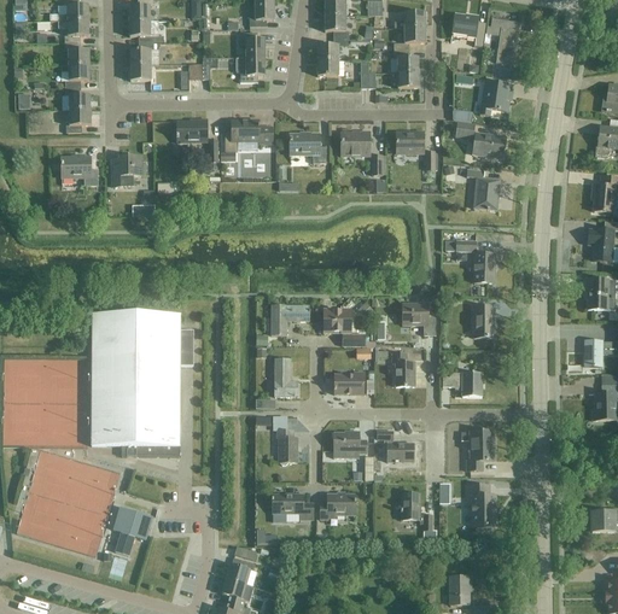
[(15,0),(16,10),(24,9),(24,0),(15,0)]
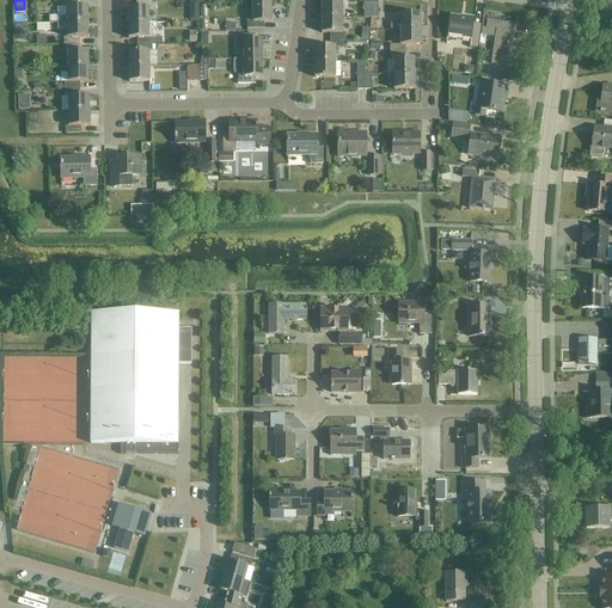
[(59,20),(87,19),(87,5),(79,5),(79,0),(63,0),(63,5),(59,5),(59,20)]
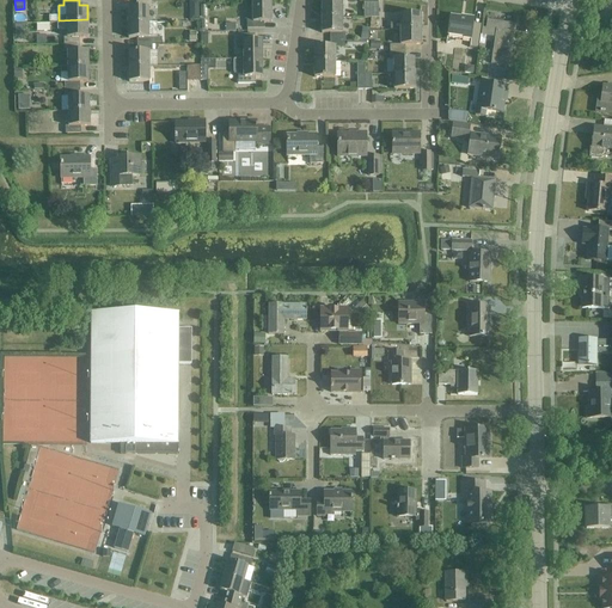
[(136,0),(136,6),(128,6),(128,20),(148,20),(148,6),(152,5),(152,0),(136,0)]
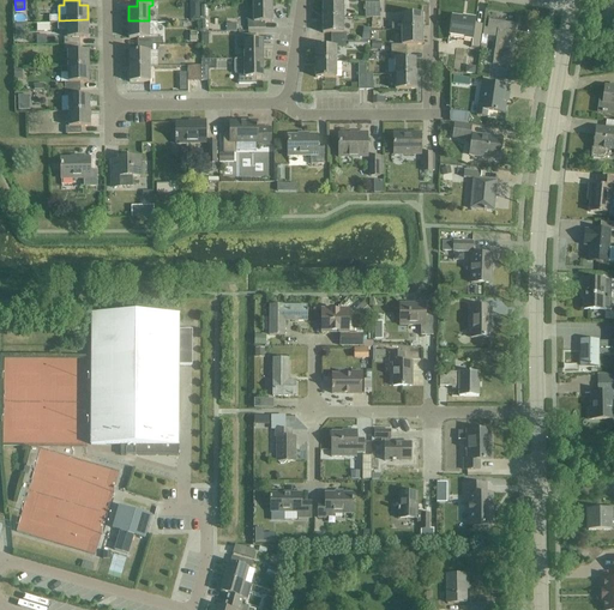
[(191,17),(200,17),(200,14),(200,2),(200,0),(191,0),(191,17)]
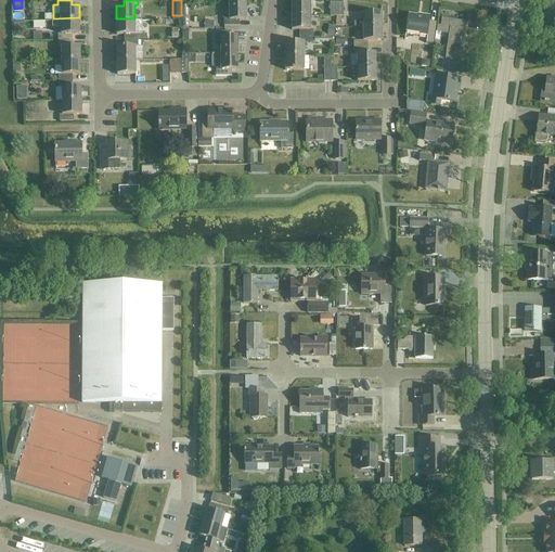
[(292,14),(310,14),(310,0),(292,0),(292,14)]
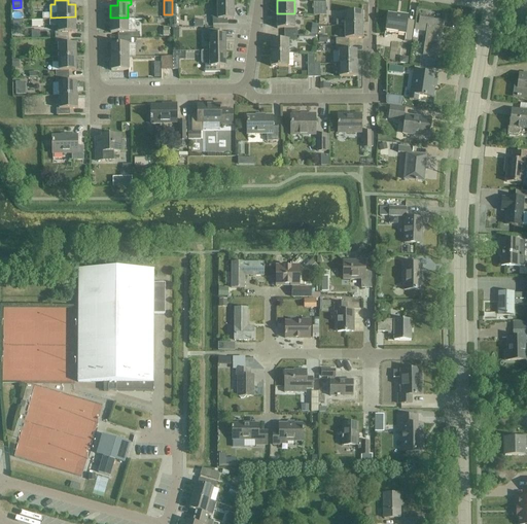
[(234,1),(218,1),(218,12),(213,12),(213,22),(227,22),(227,15),(235,15),(234,1)]
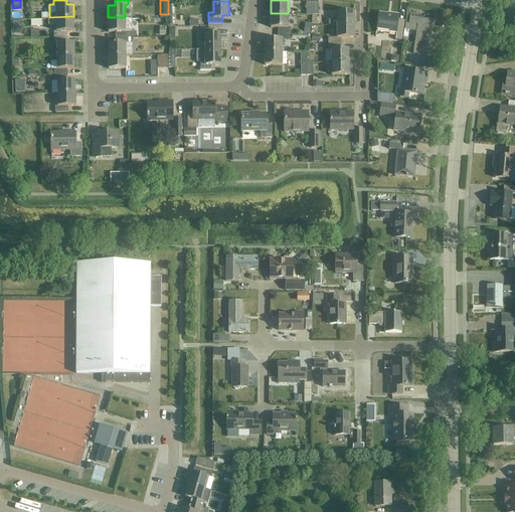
[(337,17),(329,17),(329,23),(337,23),(354,23),(353,10),(337,10),(337,17)]
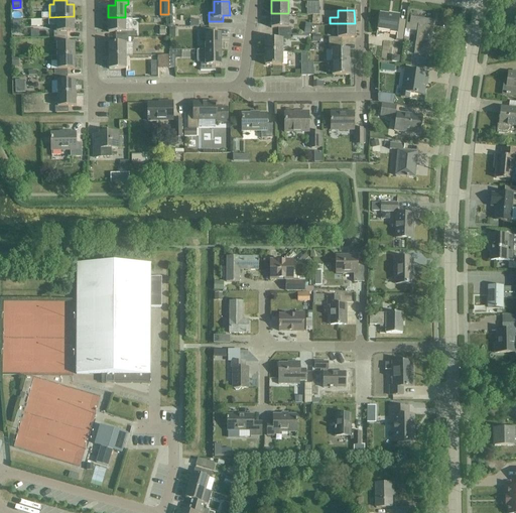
[(392,12),(379,10),(377,27),(391,28),(390,29),(397,30),(396,37),(403,38),(406,18),(399,17),(400,12),(392,11),(392,12)]
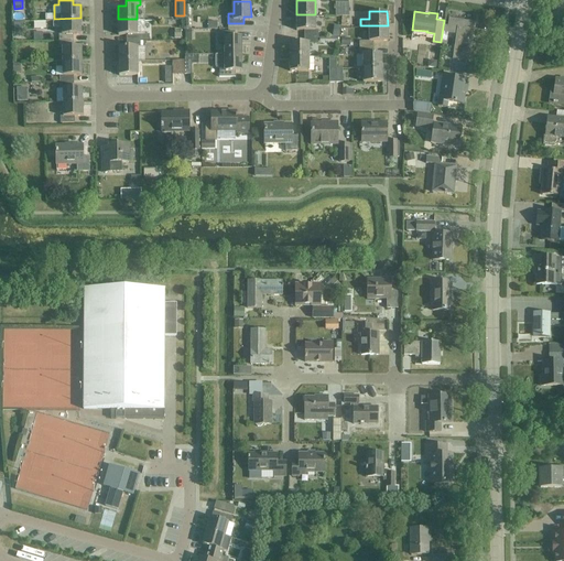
[(315,14),(296,14),(296,28),(304,28),(304,34),(318,34),(318,28),(315,28),(315,14)]
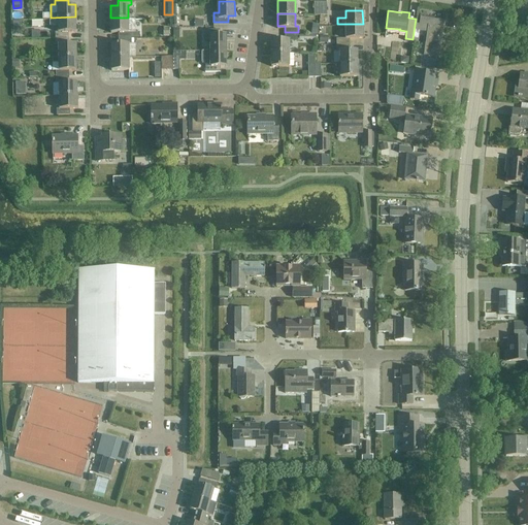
[(416,23),(416,29),(427,30),(424,53),(428,54),(428,56),(422,55),(420,64),(436,67),(438,55),(442,56),(443,43),(441,42),(443,26),(444,19),(420,15),(419,23),(416,23)]
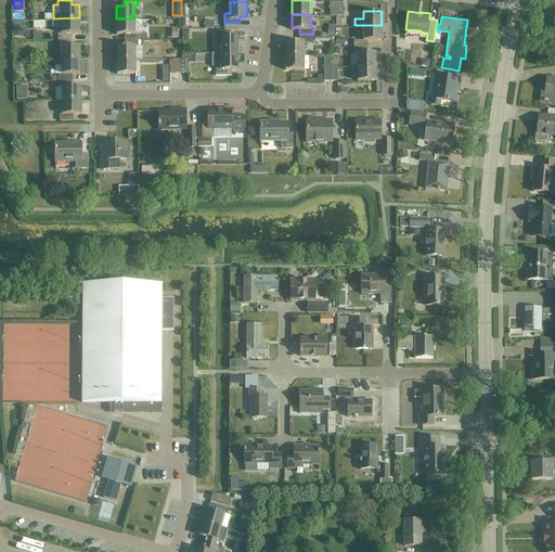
[(79,17),(53,18),(53,24),(62,24),(62,31),(59,31),(59,38),(73,38),(72,31),(80,31),(79,17)]
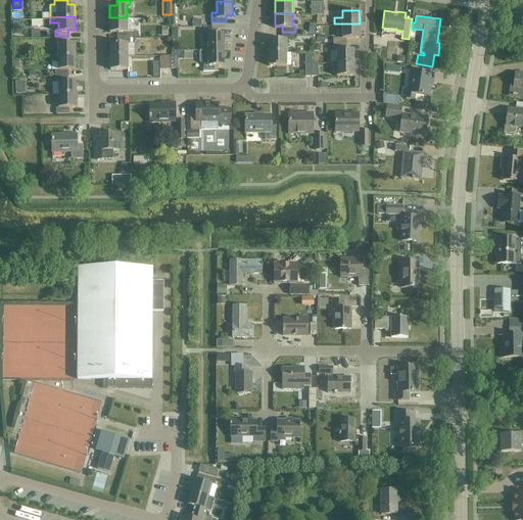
[(127,17),(109,17),(109,31),(116,31),(116,36),(131,36),(131,35),(139,35),(139,30),(131,30),(128,30),(127,17)]
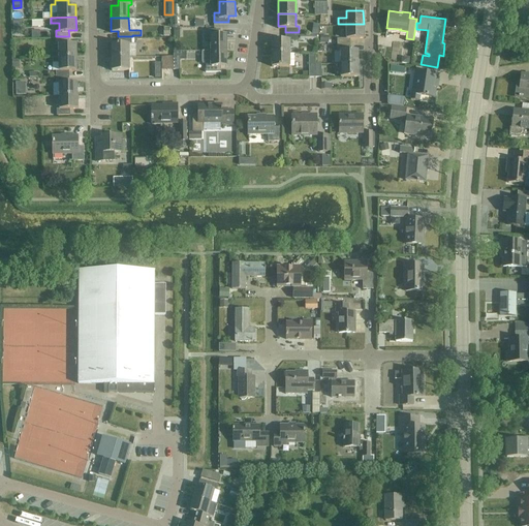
[(319,21),(312,20),(311,30),(318,31),(319,21)]
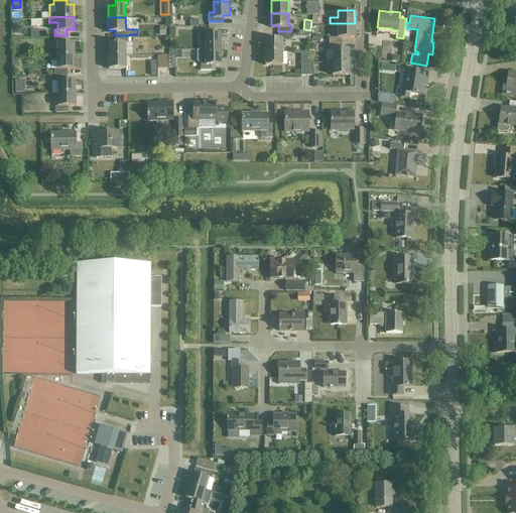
[(355,23),(338,23),(338,35),(329,35),(329,42),(342,41),(342,35),(355,35),(355,23)]
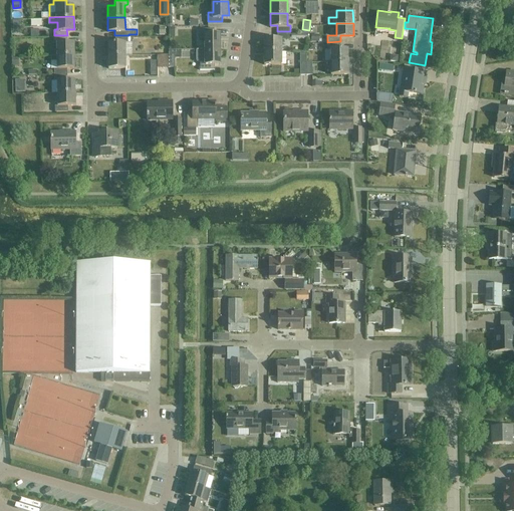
[(205,47),(220,47),(220,32),(214,32),(214,26),(200,26),(200,35),(205,35),(205,47)]
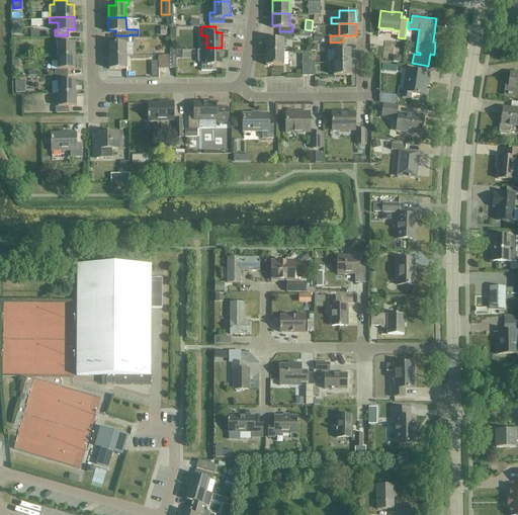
[(279,37),(266,37),(266,51),(283,51),(283,37),(292,37),(292,36),(310,36),(310,31),(292,31),(279,31),(279,37)]
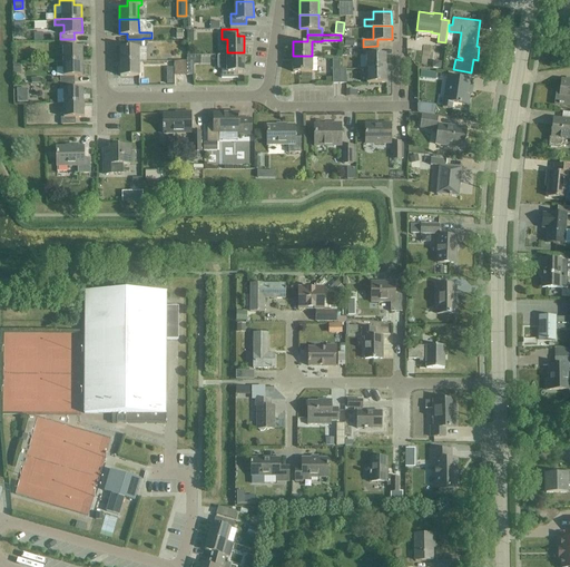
[(75,46),(75,39),(60,39),(60,46),(64,46),(64,59),(82,59),(82,46),(75,46)]
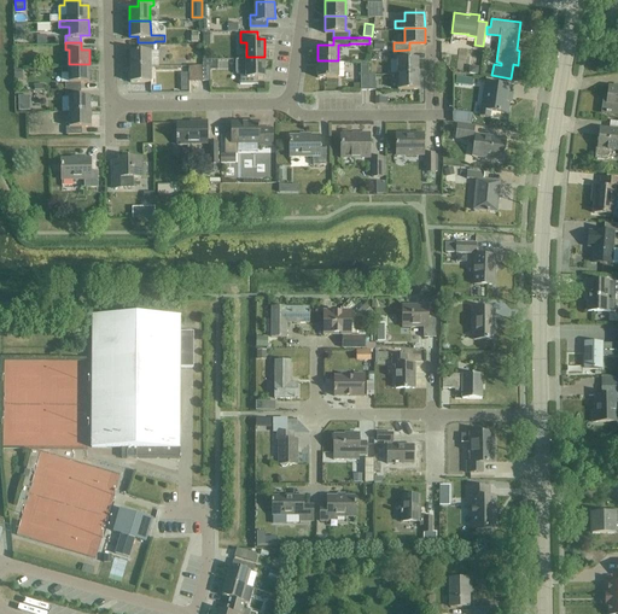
[(139,50),(130,50),(130,65),(151,64),(151,50),(155,50),(155,42),(138,42),(139,50)]
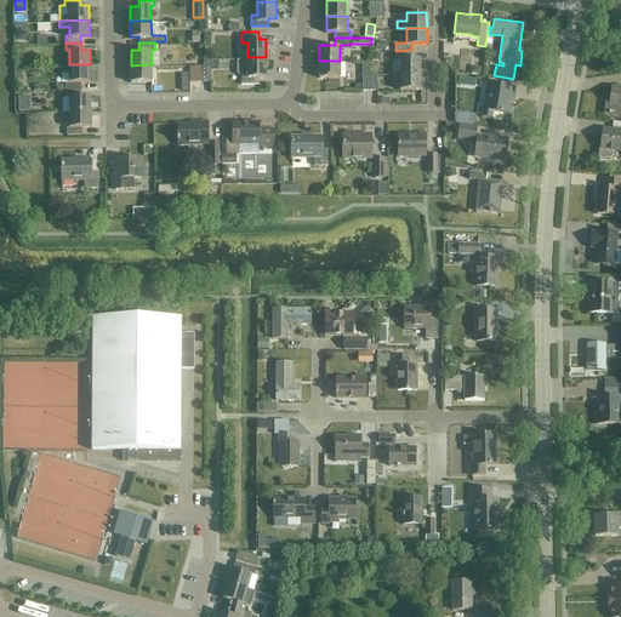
[(411,50),(396,51),(397,57),(399,57),(399,73),(420,73),(420,57),(411,57),(411,50)]
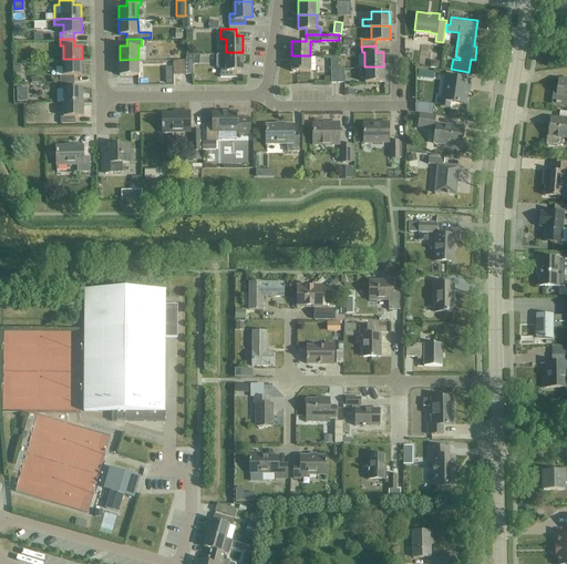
[(195,61),(205,61),(205,52),(194,52),(195,61)]
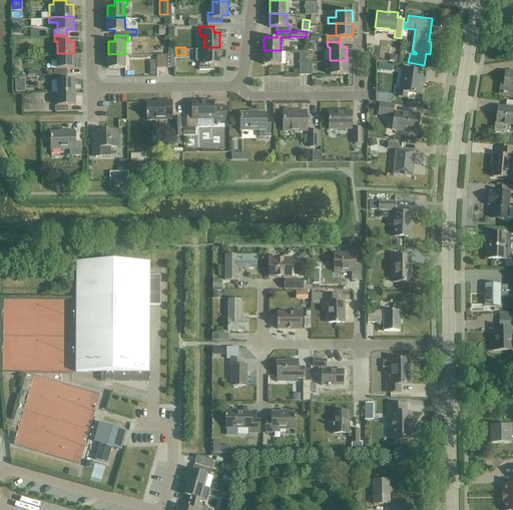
[(204,47),(196,47),(196,59),(199,59),(199,67),(214,67),(214,62),(219,62),(219,47),(204,47)]
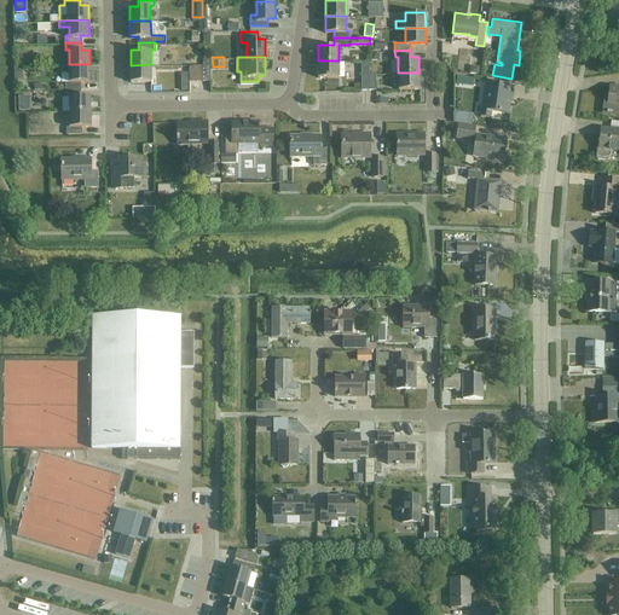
[(339,61),(318,61),(318,75),(339,75),(339,67),(343,67),(343,59),(339,61)]
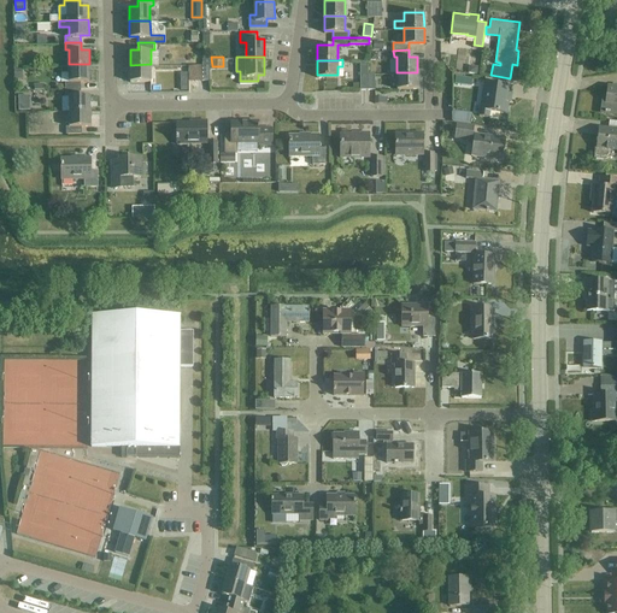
[(89,64),(69,64),(62,64),(62,80),(66,80),(66,87),(81,87),(81,80),(89,80),(89,64)]
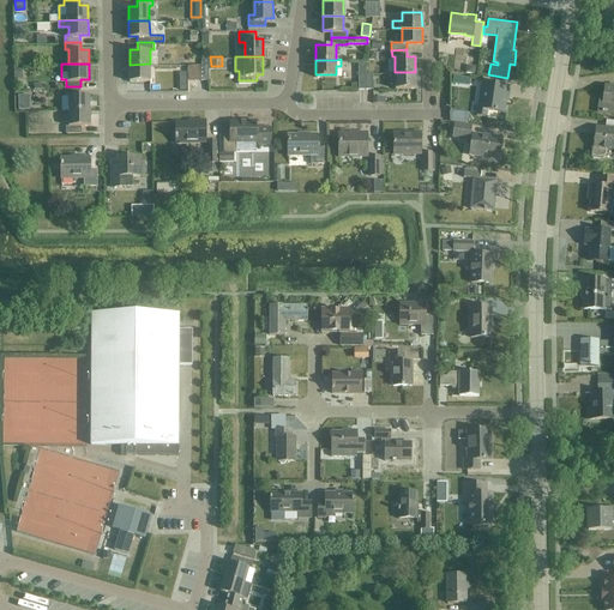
[(150,64),(130,65),(130,79),(150,79),(150,64)]
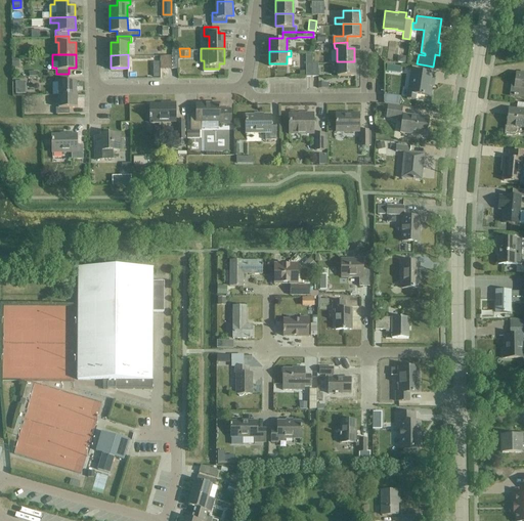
[(354,61),(337,61),(337,75),(355,74),(354,61)]
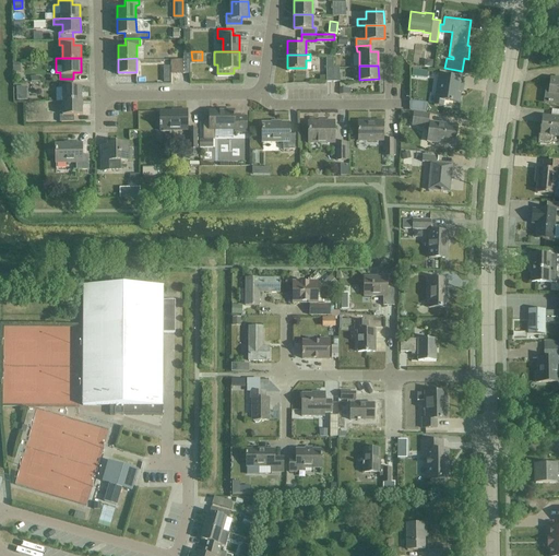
[(464,77),(438,72),(435,103),(443,104),(443,98),(459,101),(461,85),(463,86),(464,77)]
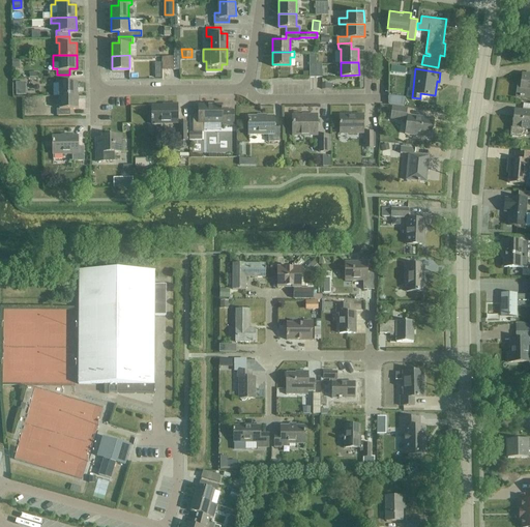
[(529,71),(522,70),(520,85),(518,85),(517,94),(529,96),(529,71)]
